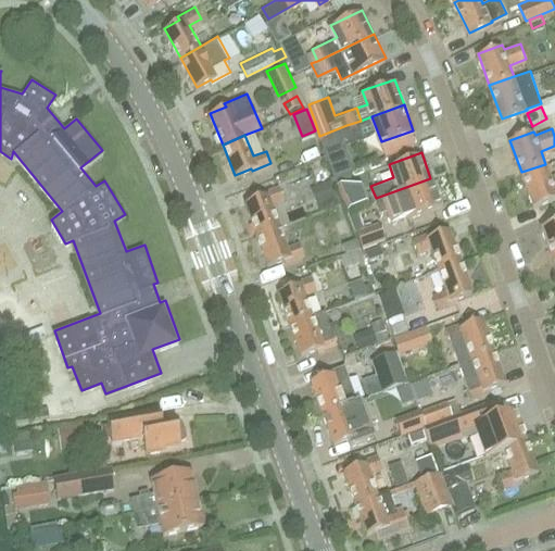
[(329,165),(331,175),(350,172),(348,162),(329,165)]
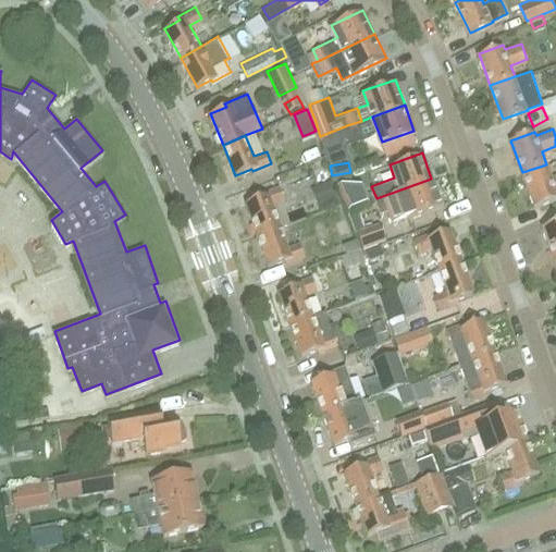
[(555,174),(551,176),(546,164),(522,172),(534,205),(555,196),(555,174)]
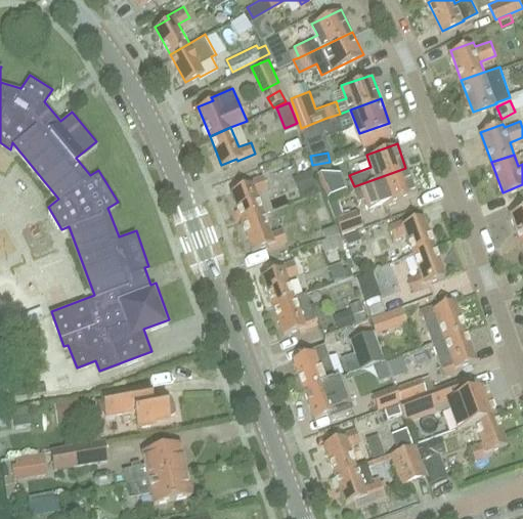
[(319,187),(312,167),(295,174),(302,193),(319,187)]
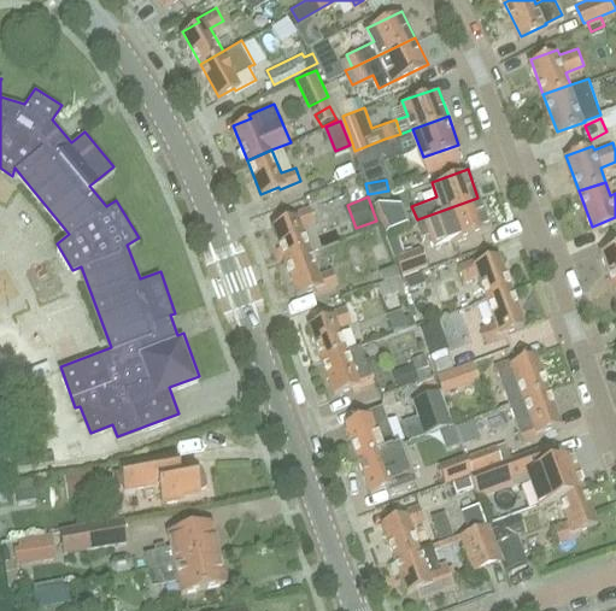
[(488,225),(477,198),(417,219),(422,234),(429,231),(434,245),(452,238),(452,239),(488,225)]
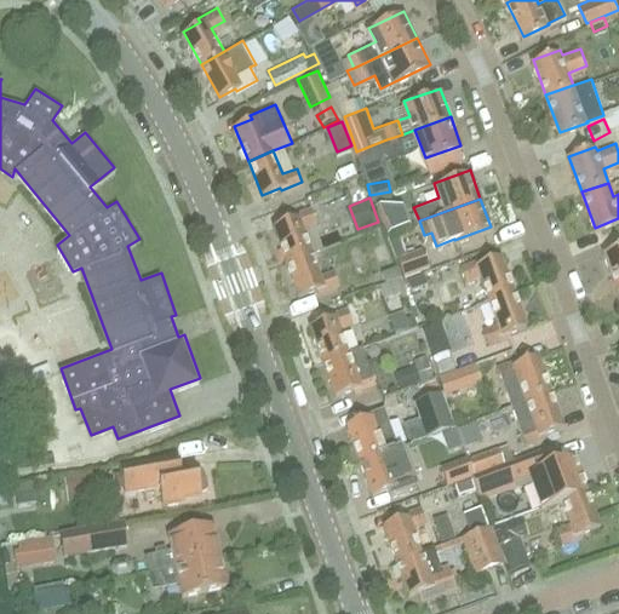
[(402,205),(373,204),(384,233),(410,223),(402,205)]
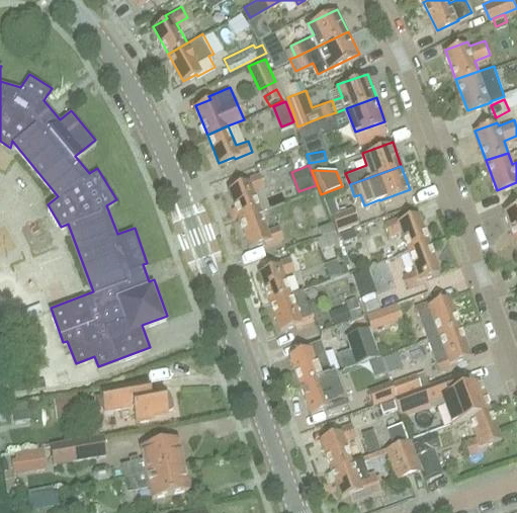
[(239,217),(260,208),(253,187),(264,183),(260,171),(242,177),(243,181),(228,187),(239,217)]
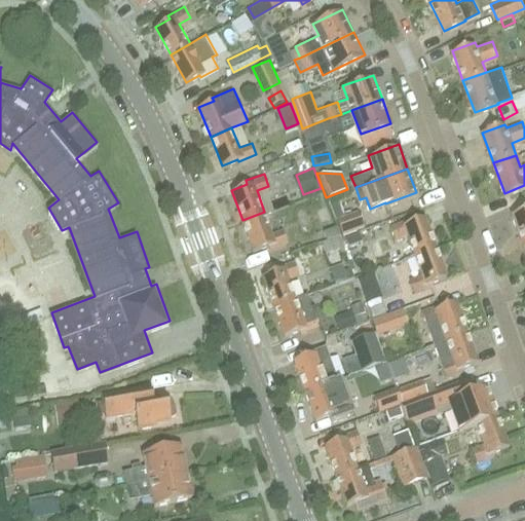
[(523,244),(524,243),(524,208),(512,213),(523,244)]
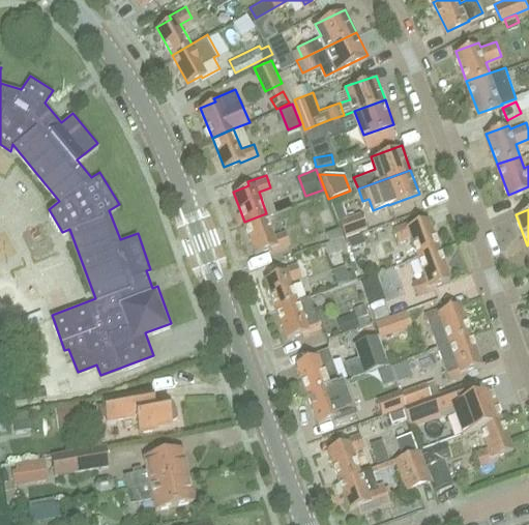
[(341,225),(344,233),(345,234),(346,236),(368,227),(361,210),(340,219),(342,224),(341,225)]
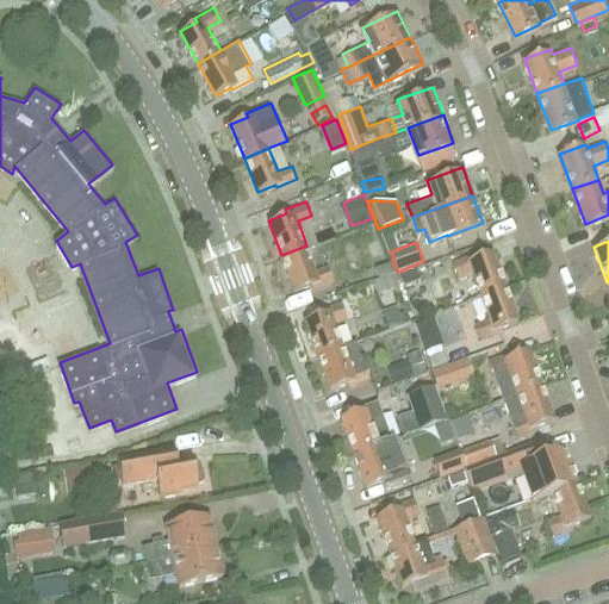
[(306,246),(281,255),(294,290),(311,284),(312,286),(334,278),(329,263),(315,268),(306,246)]
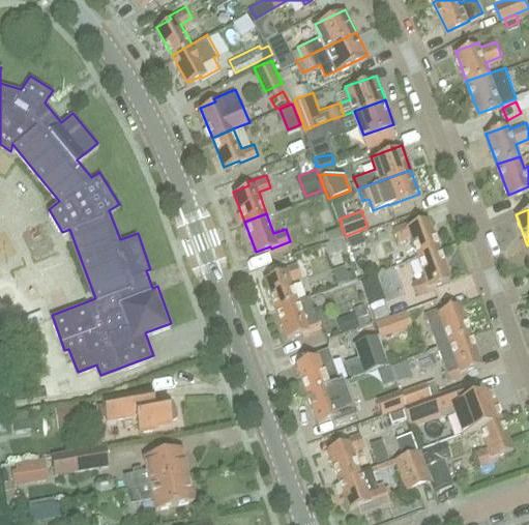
[(418,255),(440,246),(429,215),(413,222),(412,220),(394,226),(399,238),(411,234),(418,255)]
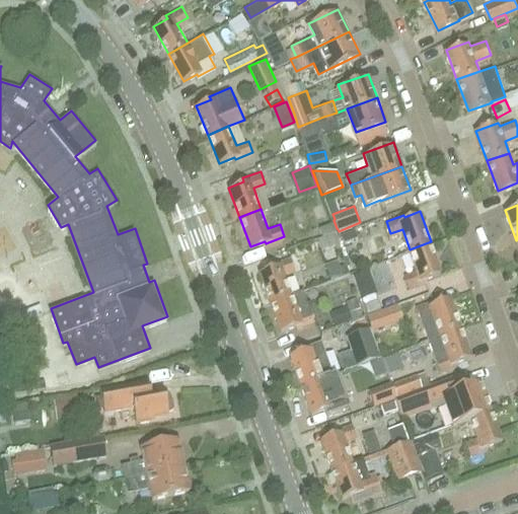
[(337,228),(334,220),(320,225),(323,233),(337,228)]
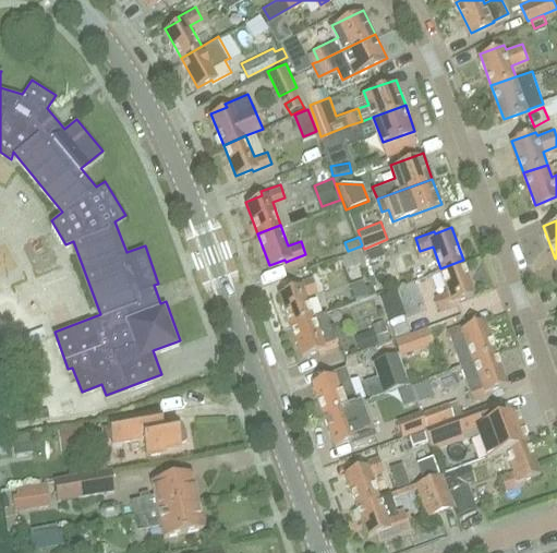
[(0,311),(13,304),(4,288),(19,280),(0,242),(0,311)]
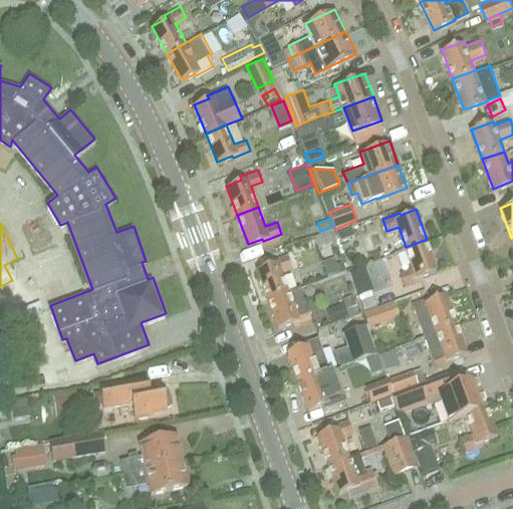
[(351,225),(337,230),(340,238),(353,233),(351,225)]
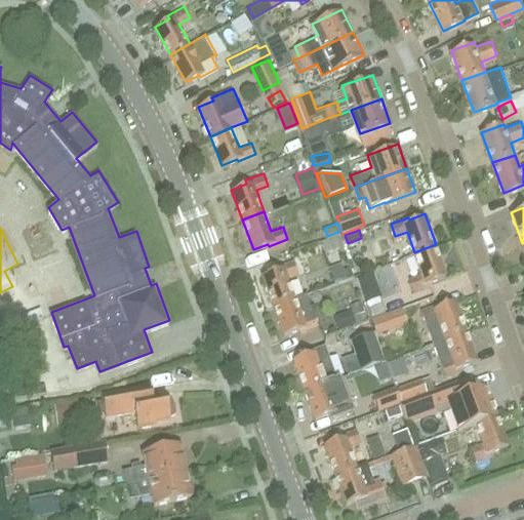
[(436,244),(414,252),(421,272),(409,276),(414,289),(432,283),(431,280),(446,274),(436,244)]
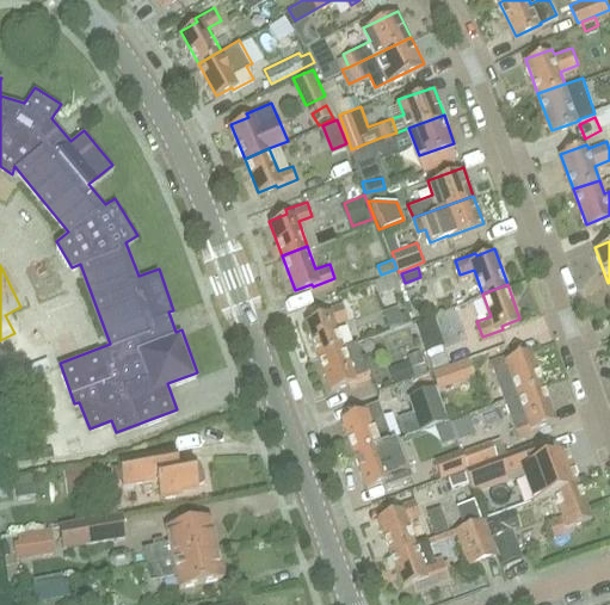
[(319,352),(343,344),(334,320),(349,315),(343,301),(322,308),(324,312),(306,319),(319,352)]
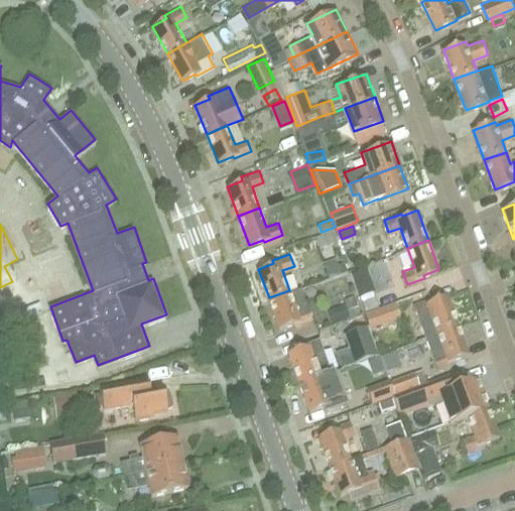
[(334,257),(323,261),(328,276),(339,272),(334,257)]
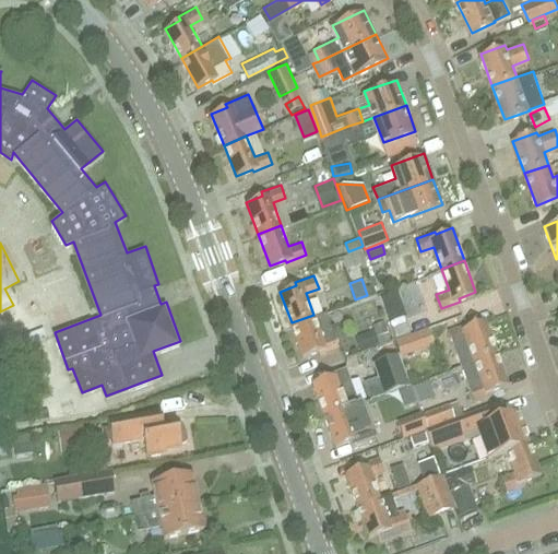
[(398,289),(379,295),(384,308),(402,302),(398,289)]
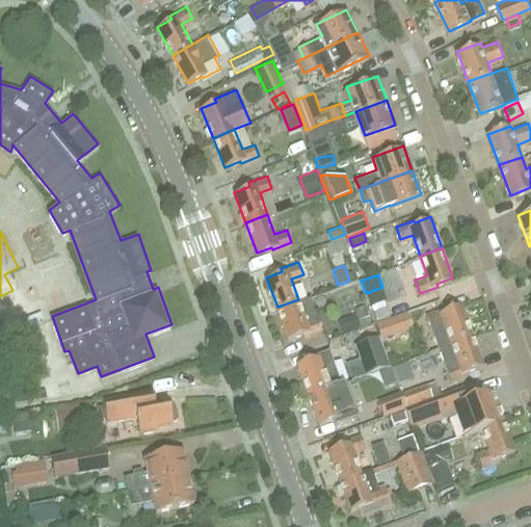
[(311,295),(298,299),(277,307),(289,338),(303,333),(303,334),(322,327),(311,295)]
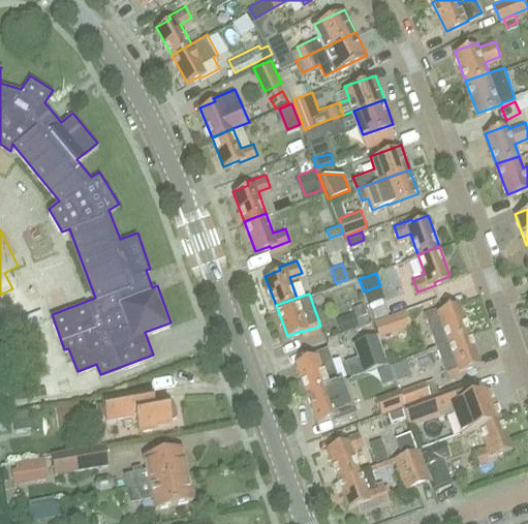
[(384,302),(370,306),(373,315),(386,310),(384,302)]
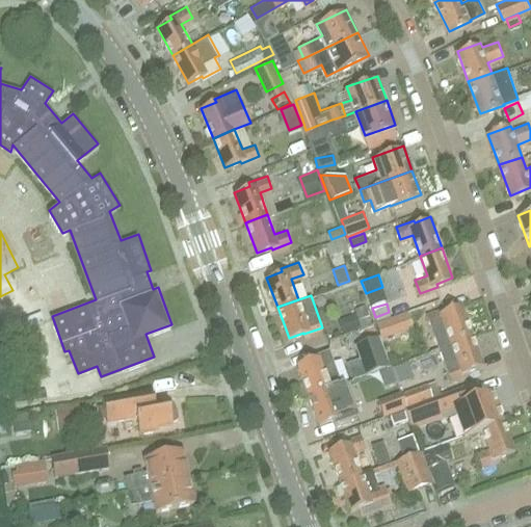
[(431,325),(440,346),(451,341),(473,334),(461,304),(446,309),(445,306),(427,312),(431,325)]
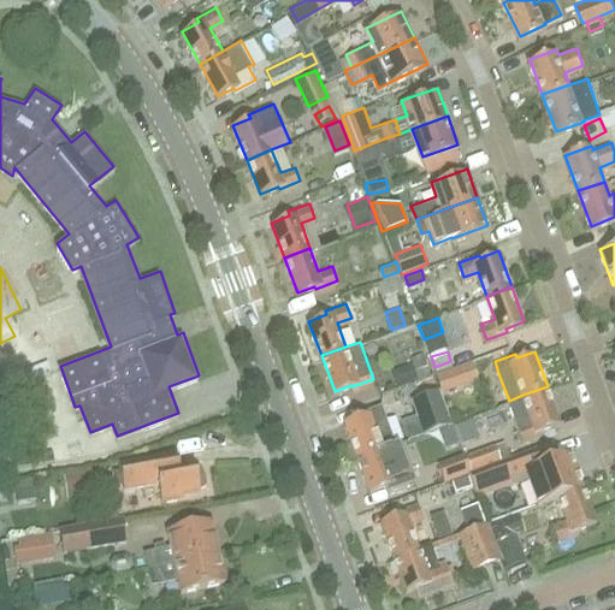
[(412,360),(391,367),(396,382),(417,374),(412,360)]
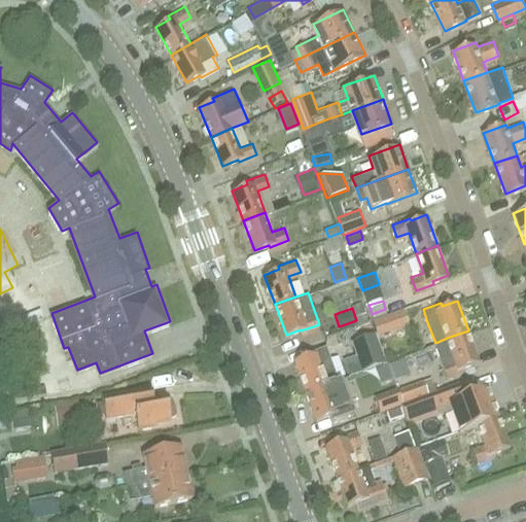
[(373,316),(377,331),(392,324),(388,311),(373,316)]
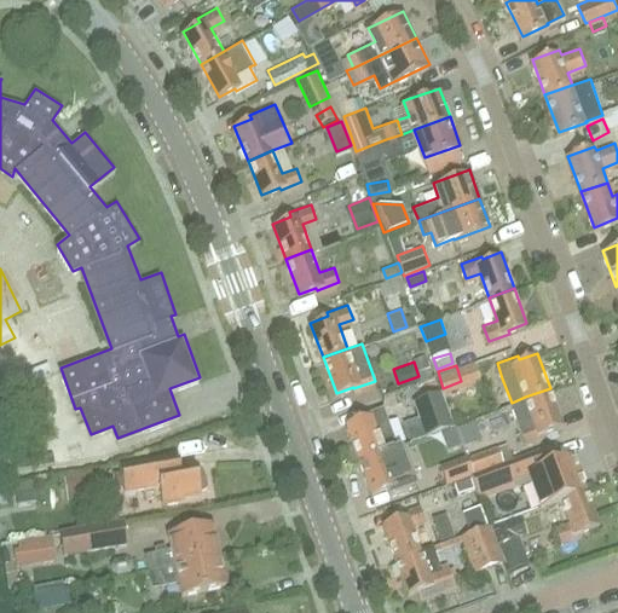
[(440,388),(414,398),(426,432),(454,422),(440,388)]
